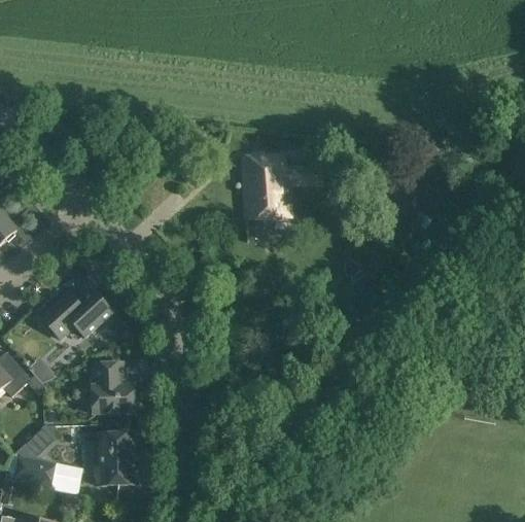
[(283,166),(283,152),(242,153),(244,216),(289,214),(288,182),(320,181),(320,165),(283,166)]
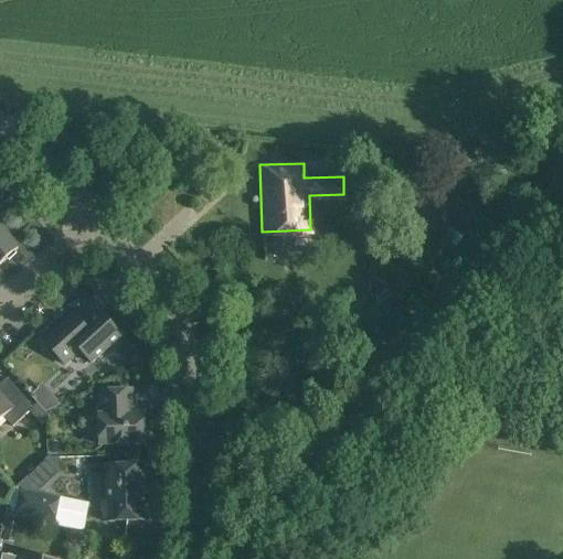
[(0,259),(17,245),(0,227),(0,259)]
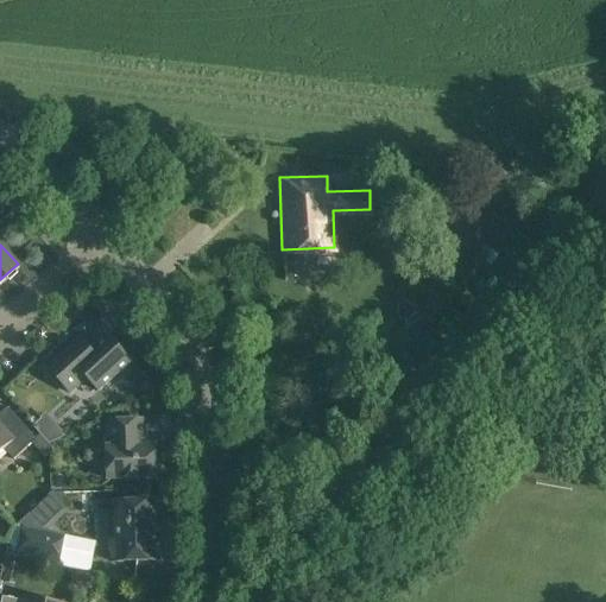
[(96,388),(128,359),(106,334),(89,349),(77,336),(45,365),(68,390),(84,375),(96,388)]
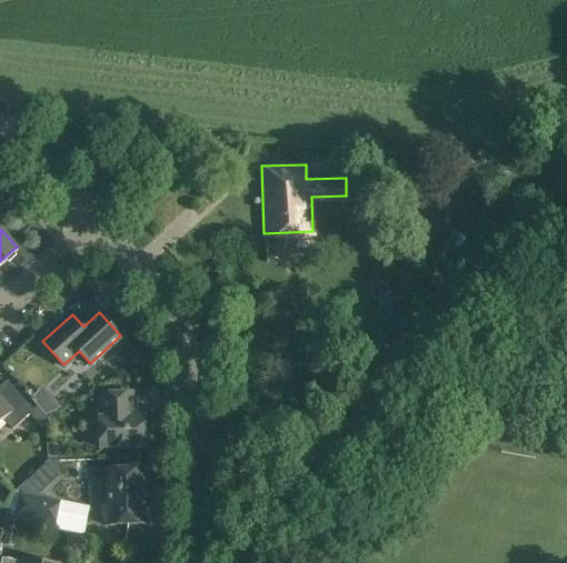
[(0,418),(2,416),(11,426),(32,408),(6,379),(0,383),(0,418)]
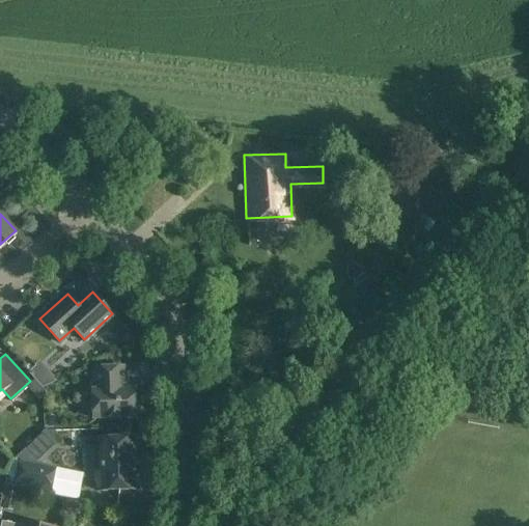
[(134,415),(134,386),(123,387),(122,364),(94,365),(94,387),(92,387),(92,416),(134,415)]
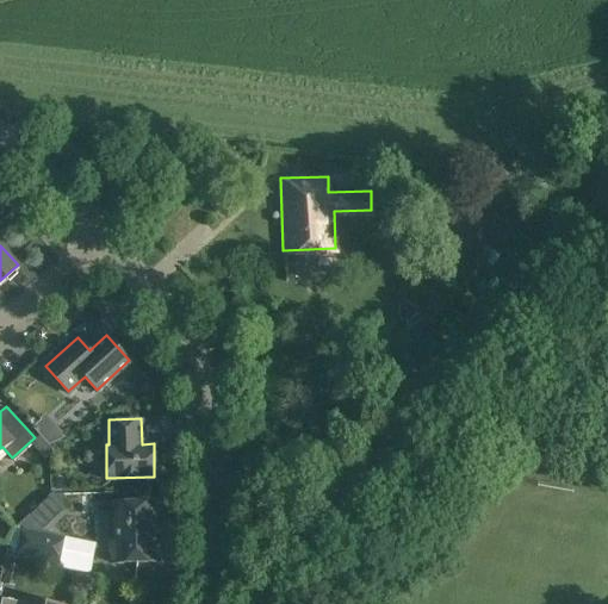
[(156,559),(155,500),(115,502),(115,541),(109,541),(110,560),(156,559)]
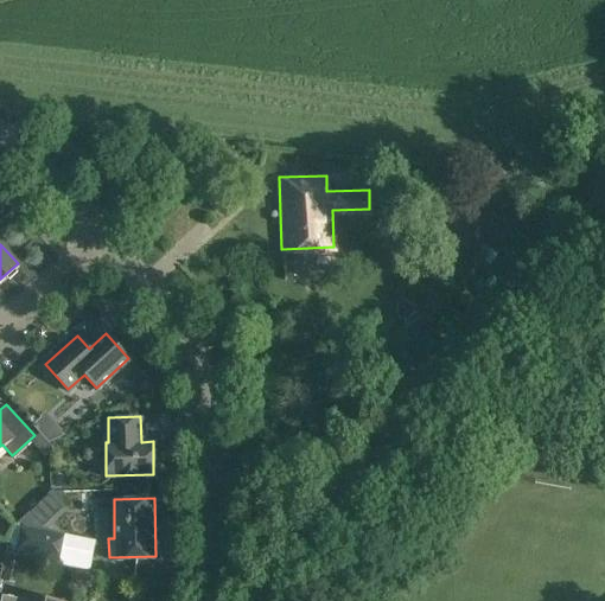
[(34,503),(19,517),(43,522),(49,517),(34,503)]
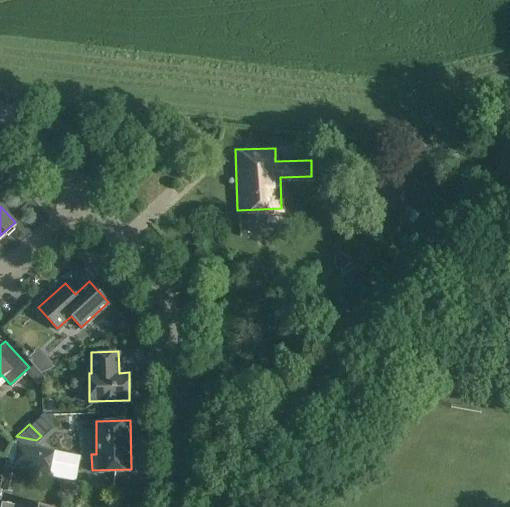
[(19,442),(15,466),(50,472),(55,449),(19,442)]
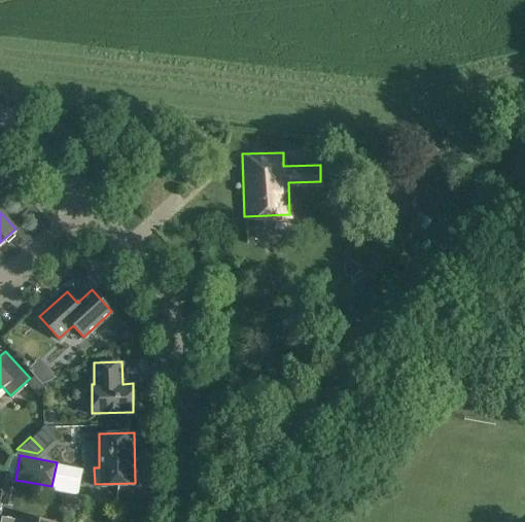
[(12,505),(15,486),(3,485),(0,502),(12,505)]
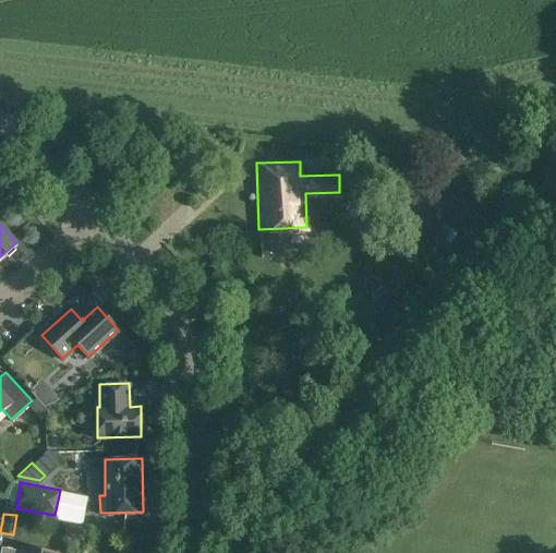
[(150,552),(154,552),(157,542),(144,540),(142,551),(150,552)]
